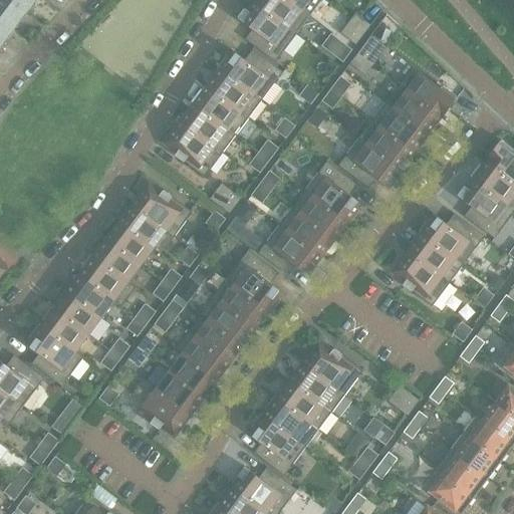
[(26,13),(9,0),(0,0),(0,19),(13,30),(26,13)]
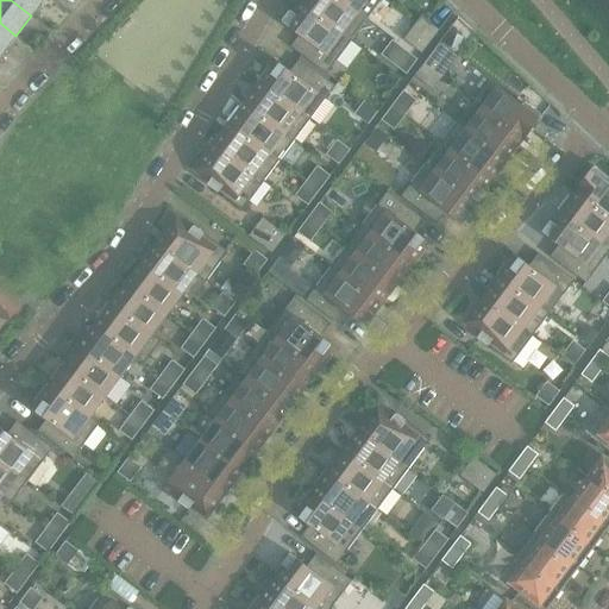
[(42,0),(11,0),(31,16),(42,0)]
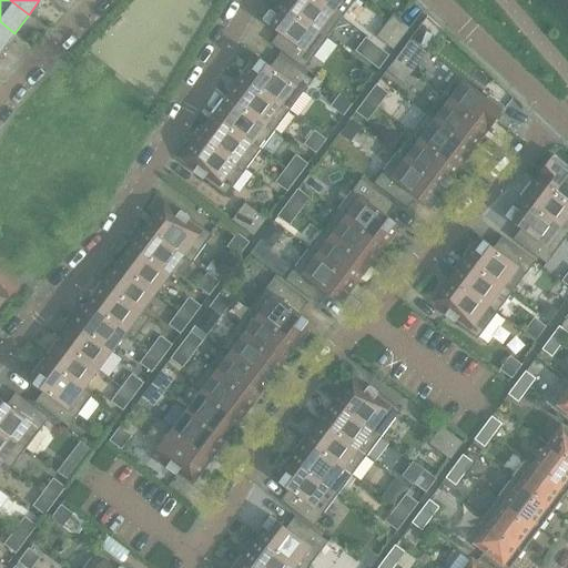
[(333,13),(314,0),(286,0),(283,6),(318,32),(320,31),(333,13)]
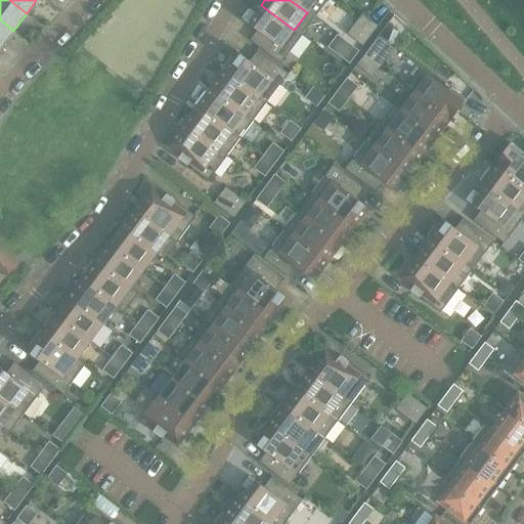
[(316,0),(290,0),(307,12),(316,0)]
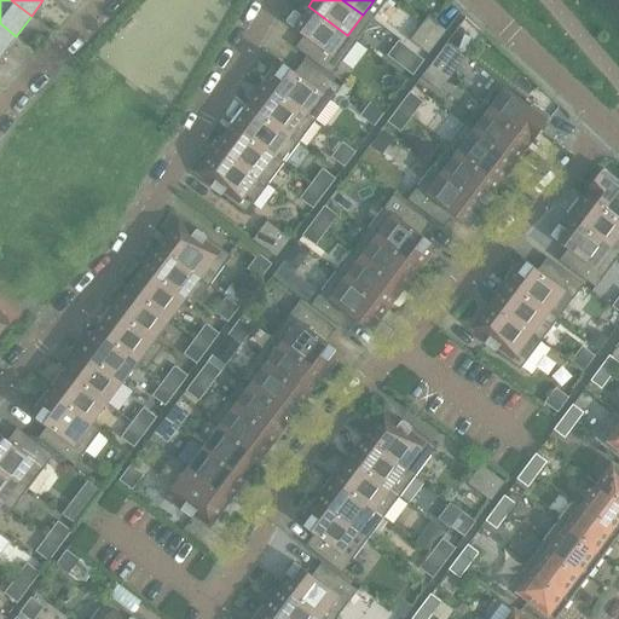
[(347,35),(308,6),(301,16),(295,11),(287,23),(304,36),(295,48),(331,75),(358,41),(348,34),(347,35)]
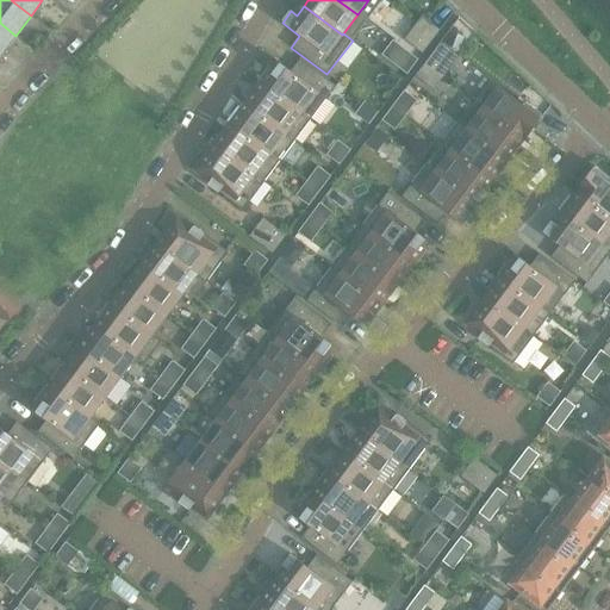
[(422,55),(440,31),(422,17),(404,41),(422,55)]
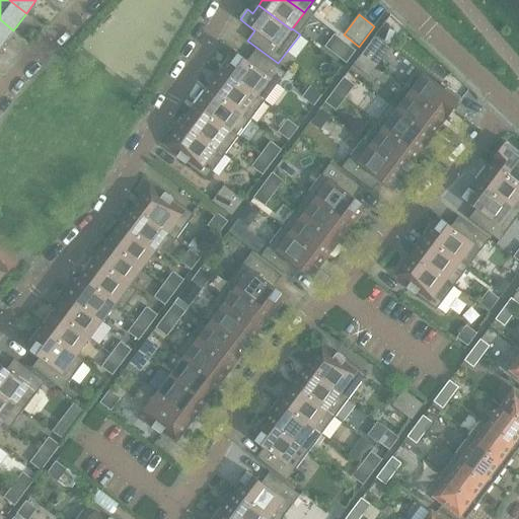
[(13,30),(0,19),(0,47),(0,48),(13,30)]
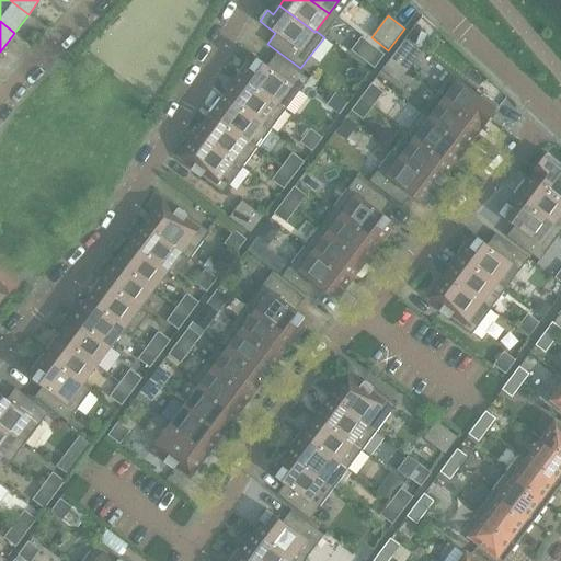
[(363,60),(373,47),(361,38),(351,52),(363,60)]
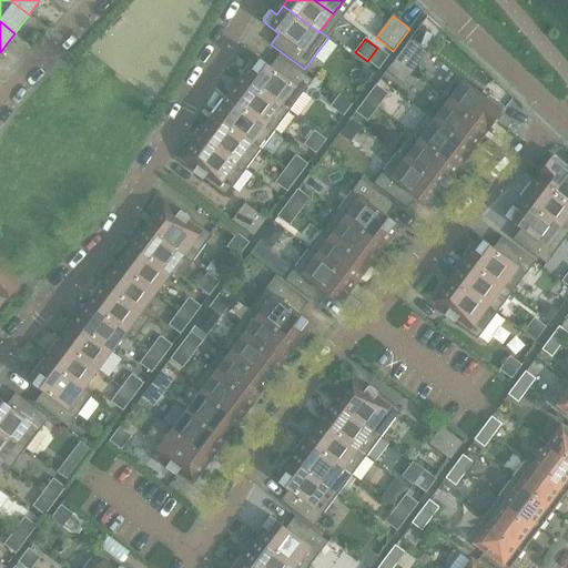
[(411,74),(427,53),(409,40),(394,61),(411,74)]
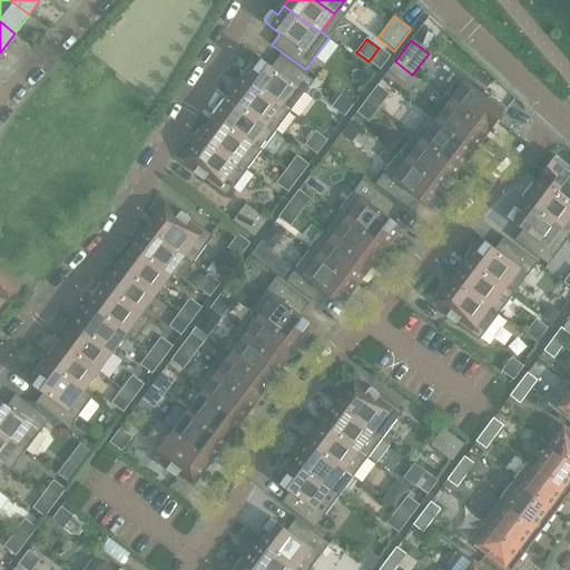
[(380,70),(391,57),(379,48),(369,61),(380,70)]
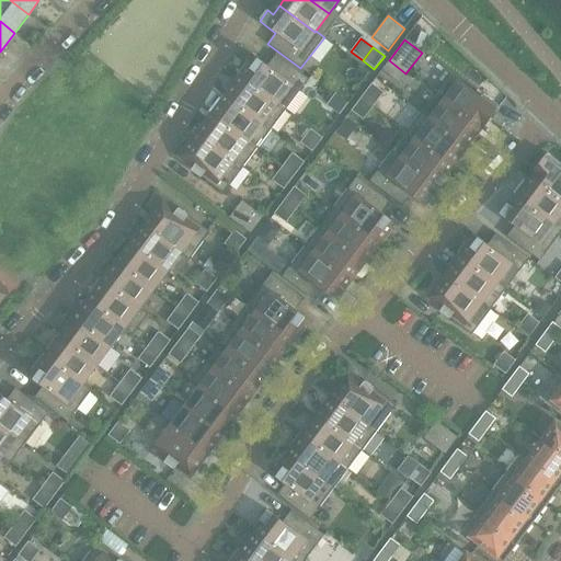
[(275,55),(267,66),(250,53),(249,54),(255,59),(252,65),(247,60),(236,75),(241,78),(241,79),(285,112),(308,80),(275,55)]
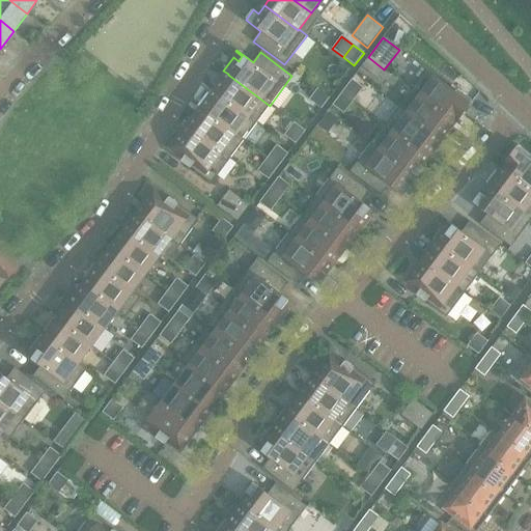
[(384,70),(368,57),(361,66),(376,79),(384,70)]
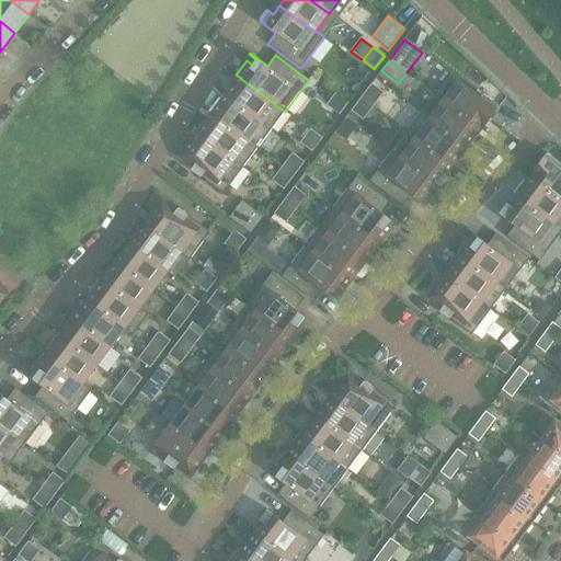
[(500,106),(482,94),(480,96),(450,73),(435,94),(479,126),(484,118),(488,122),(500,106)]
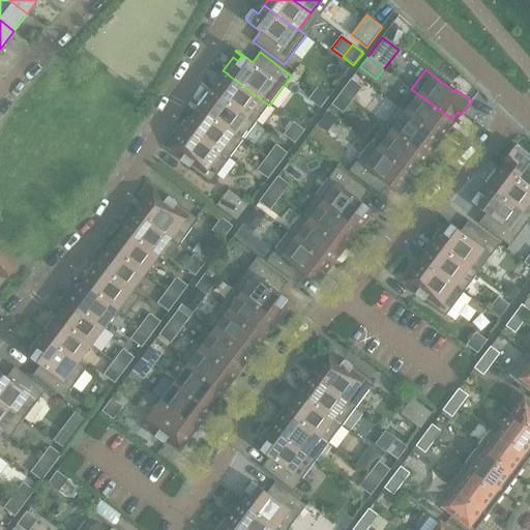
[(269,106),(228,75),(214,92),(256,123),(269,106)]
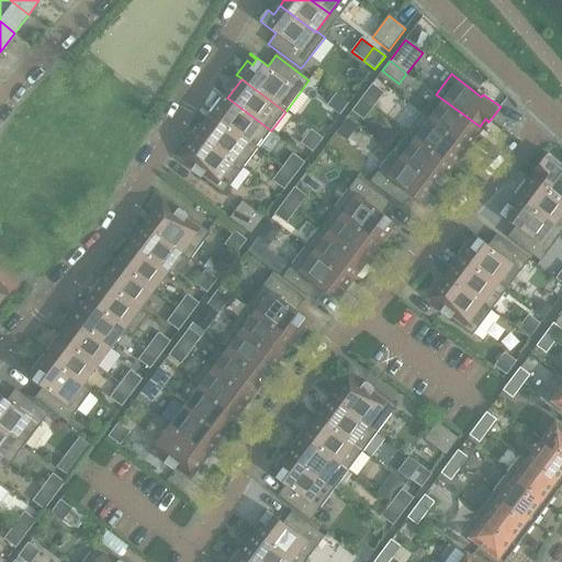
[(374,107),(384,93),(372,83),(362,98),(374,107)]
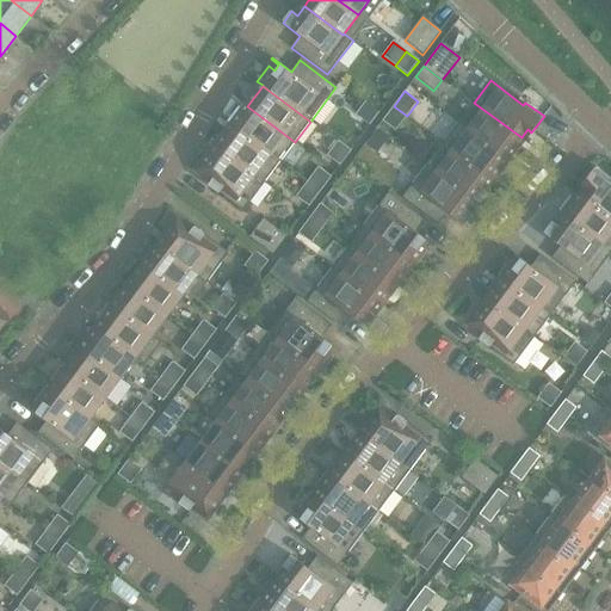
[(522,137),(474,103),(458,123),(506,159),(522,137)]
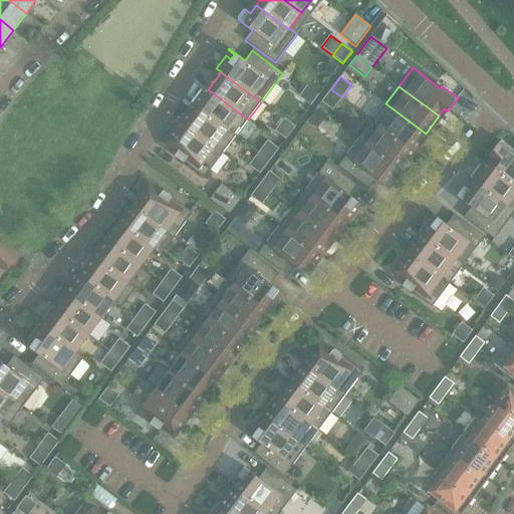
[(248,119),(208,89),(205,93),(200,89),(190,102),(195,106),(195,107),(235,137),(248,119)]
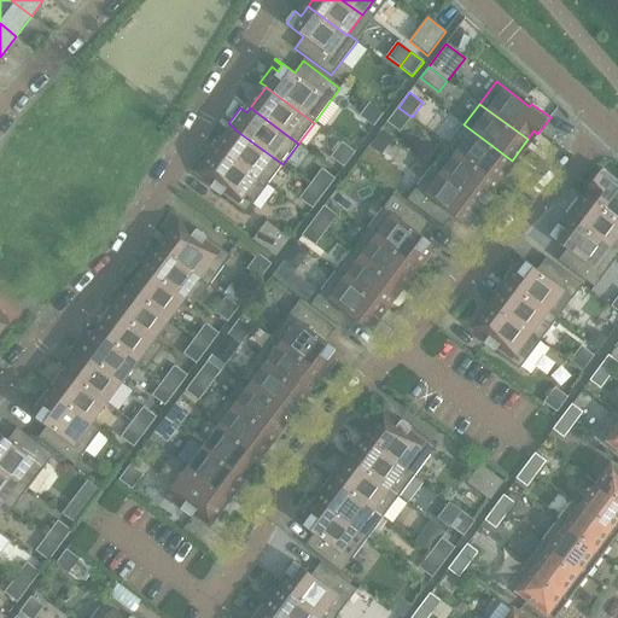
[(400,133),(412,117),(398,108),(386,122),(400,133)]
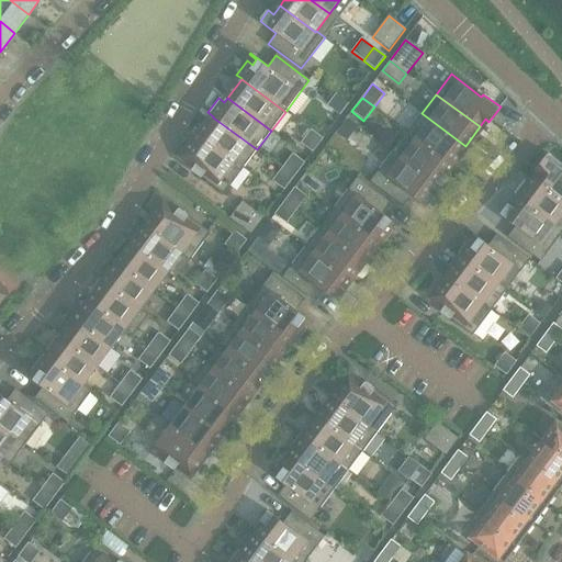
[(465,146),(422,113),(407,132),(451,165),(465,146)]
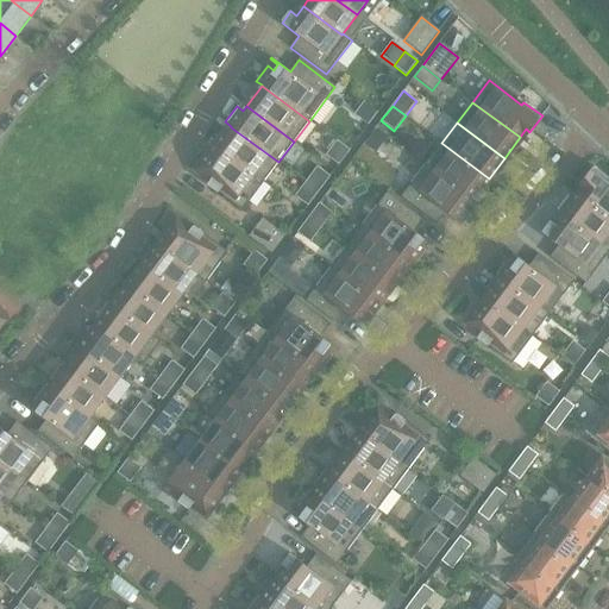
[(278,162),(231,127),(215,148),(263,183),(278,162)]
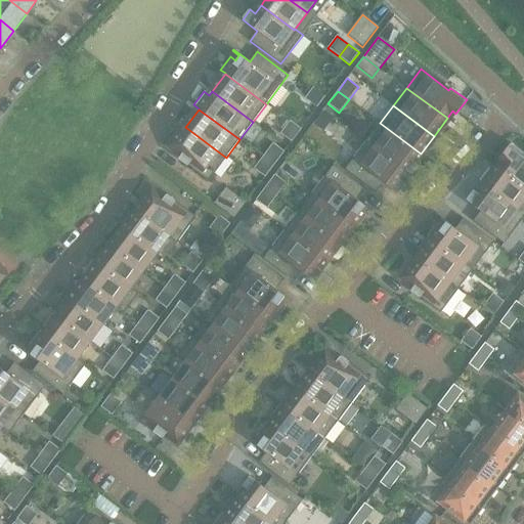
[(323,110),(313,123),(323,131),(334,117),(323,110)]
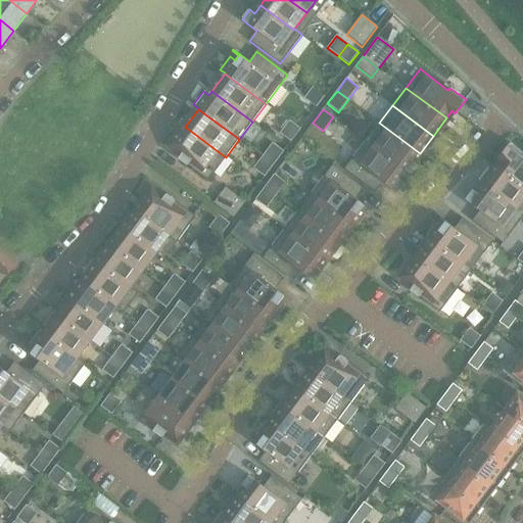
[(291,142),(300,129),(289,121),(280,133),(291,142)]
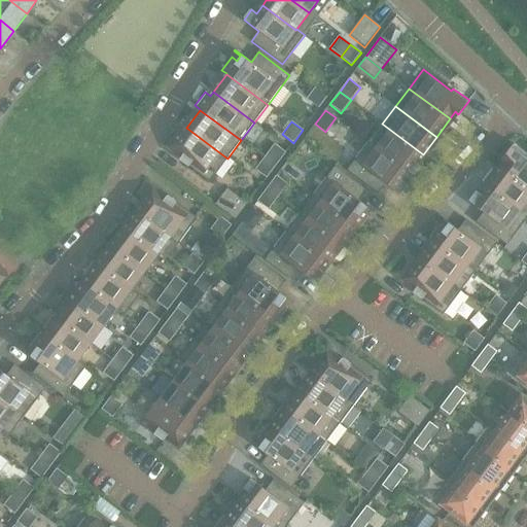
[(423,154),(382,124),(369,142),(410,173),(415,176),(422,167),(417,163),(423,154)]
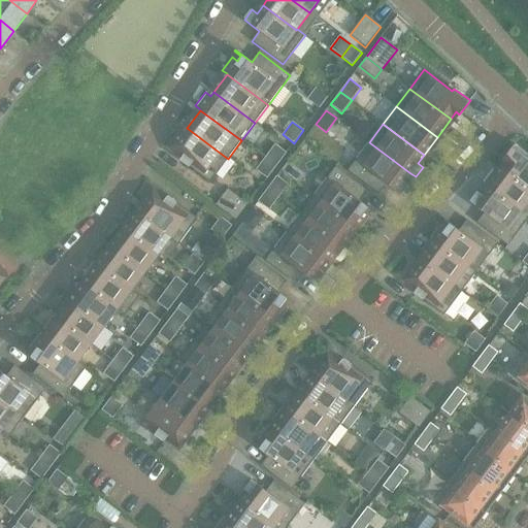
[(228,159),(187,128),(173,145),(185,154),(179,160),(189,167),(209,183),(228,159)]
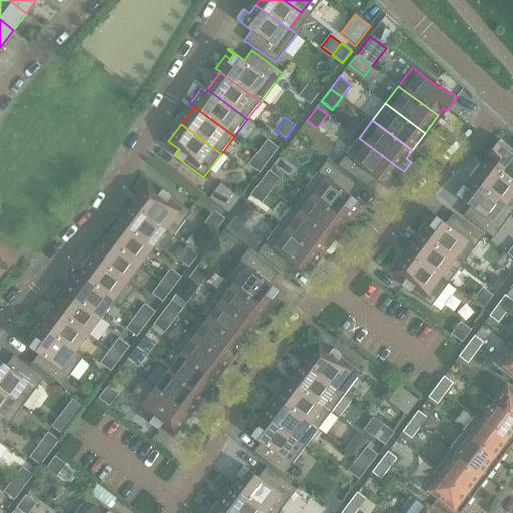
[(399,168),(359,138),(338,166),(368,188),(376,178),(390,189),(397,180),(392,176),(399,168)]
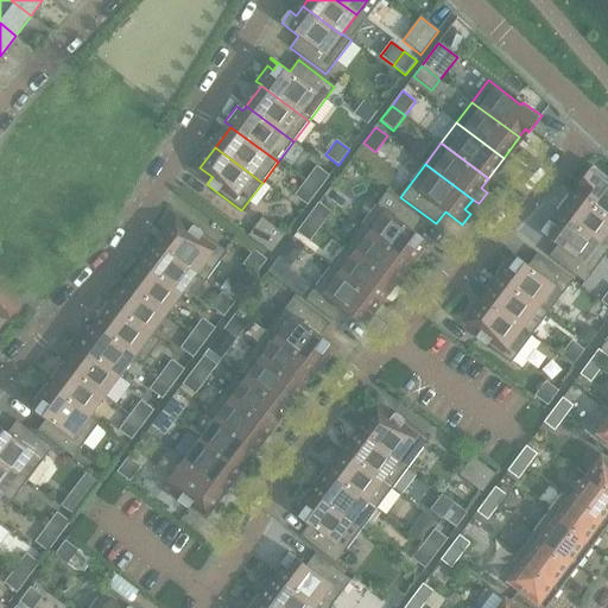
[(318,191),(329,176),(316,166),(305,182),(318,191)]
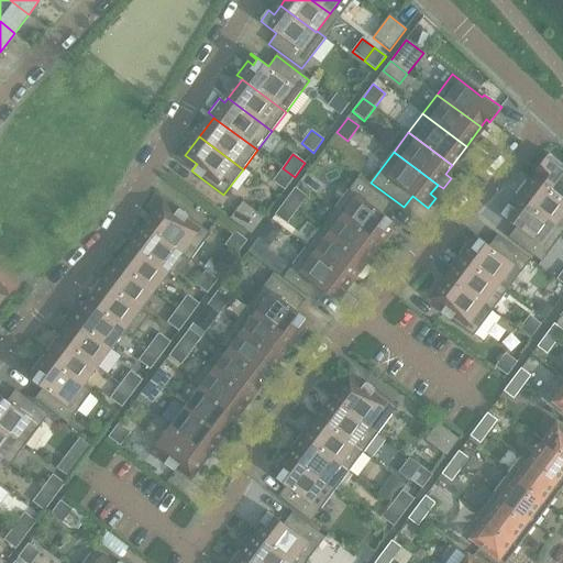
[(562,165),(548,154),(538,169),(541,172),(534,179),(562,200),(562,165)]
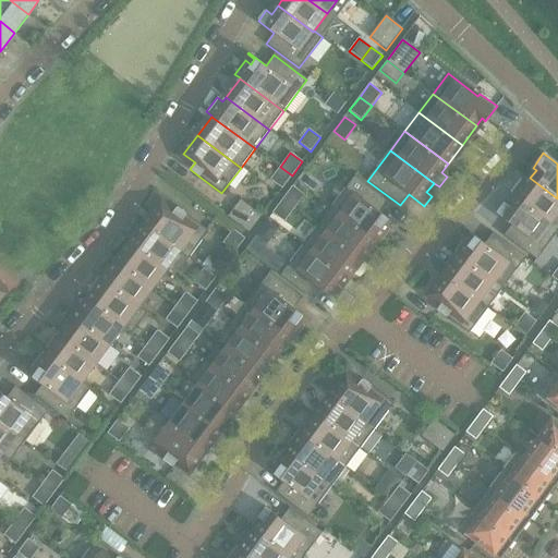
[(282,189),(292,176),(280,167),(270,180),(282,189)]
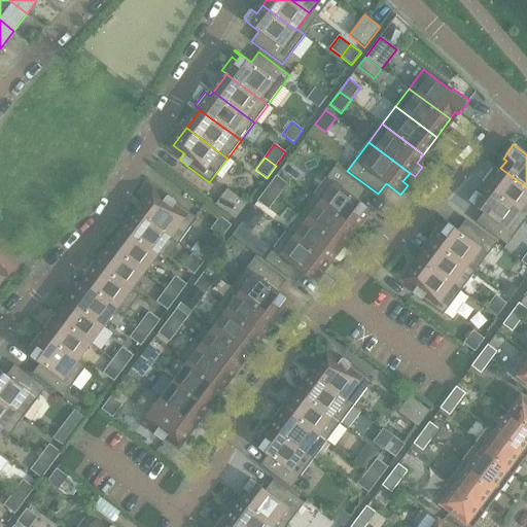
[(287,161),(281,169),(296,181),(304,173),(287,161)]
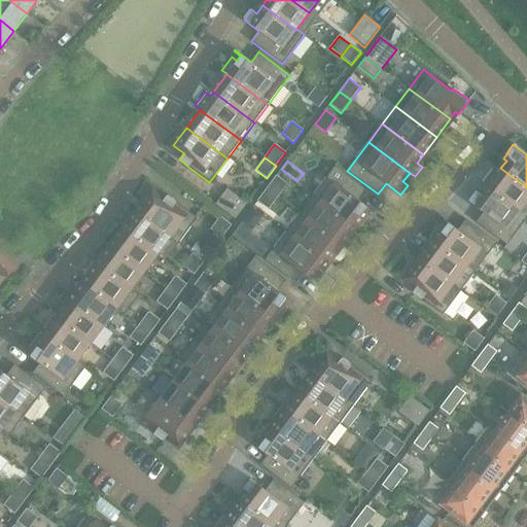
[(374,212),(358,200),(365,190),(335,167),(313,196),(354,226),(359,231),(369,217),(363,213),(367,209),(373,213),(374,212)]
